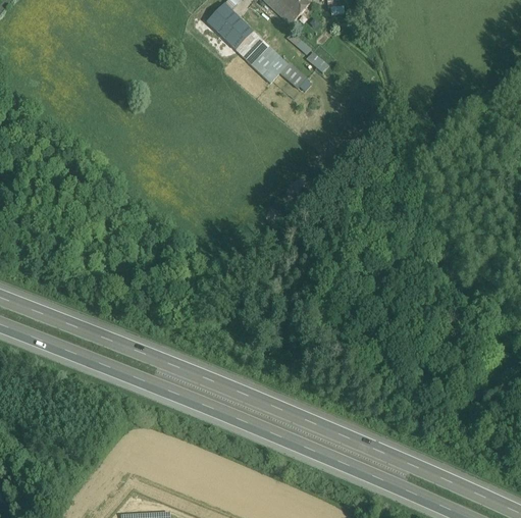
[(226,0),(223,3),(229,8),(238,0),(226,0)]
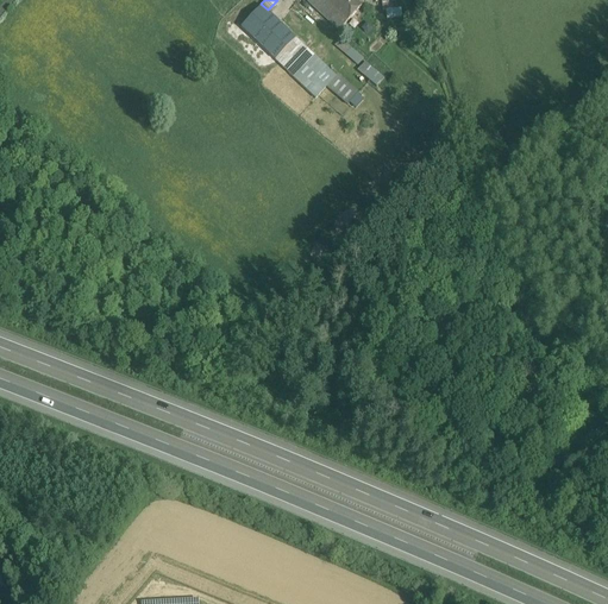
[(361,2),(358,0),(308,0),(338,26),(361,2)]
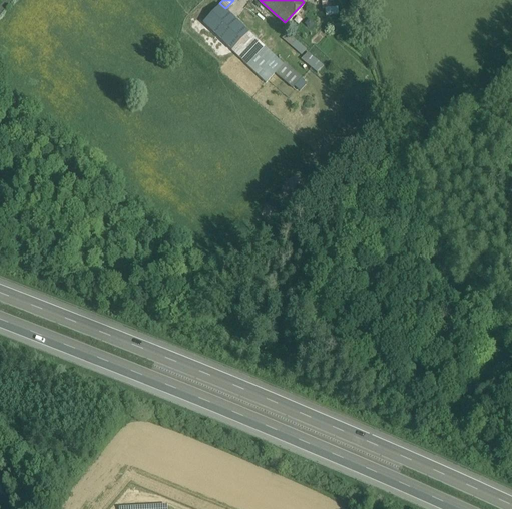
[(219,3),(219,2),(202,20),(230,48),(248,30),(225,8),(219,3)]
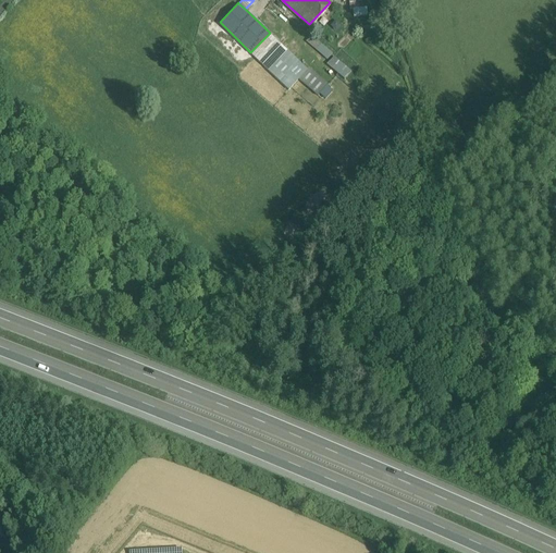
[(359,4),(351,5),(353,13),(366,11),(366,3),(359,4)]
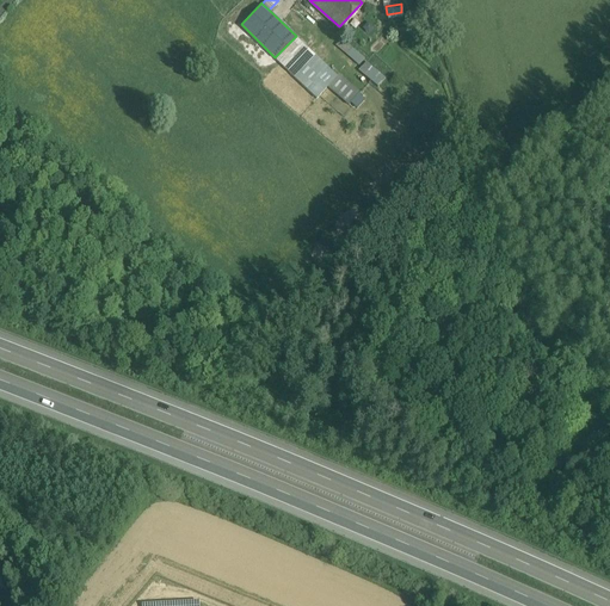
[(296,36),(275,57),(288,69),(308,47),(296,36)]
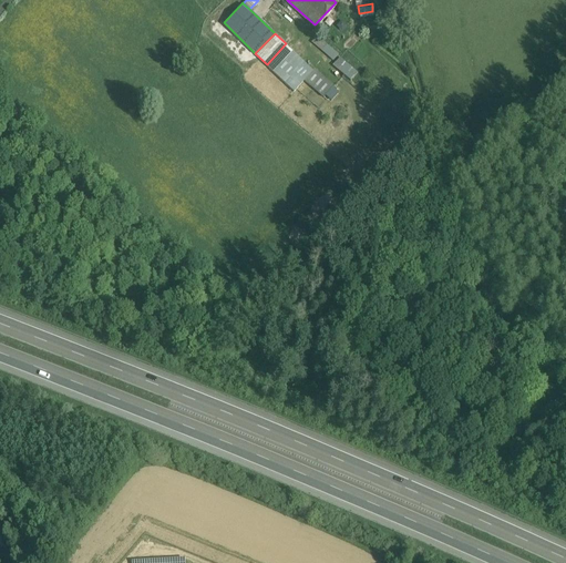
[(330,57),(337,50),(322,38),(317,45),(330,57)]
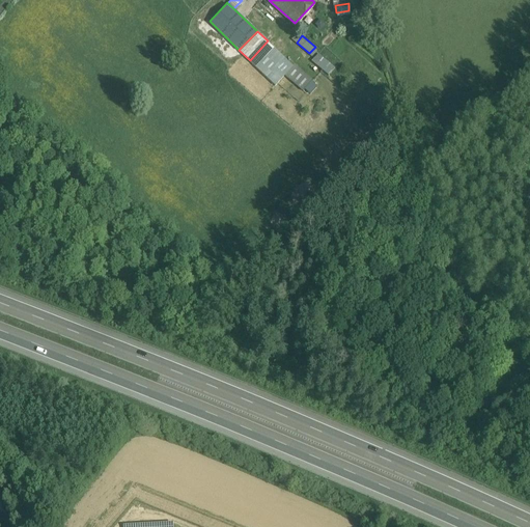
[(283,56),(268,40),(250,60),(266,75),(283,56)]
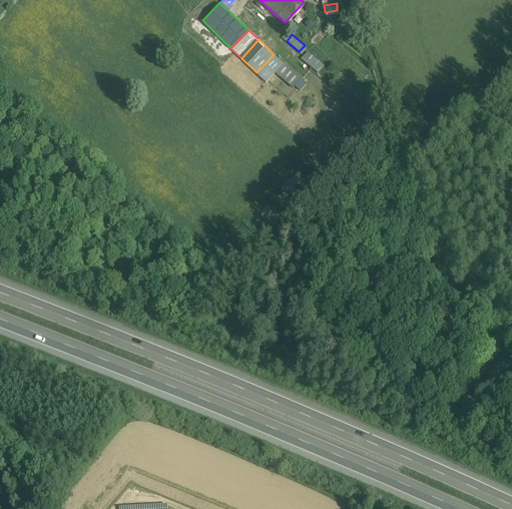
[(323,63),(306,49),(300,56),(316,70),(323,63)]
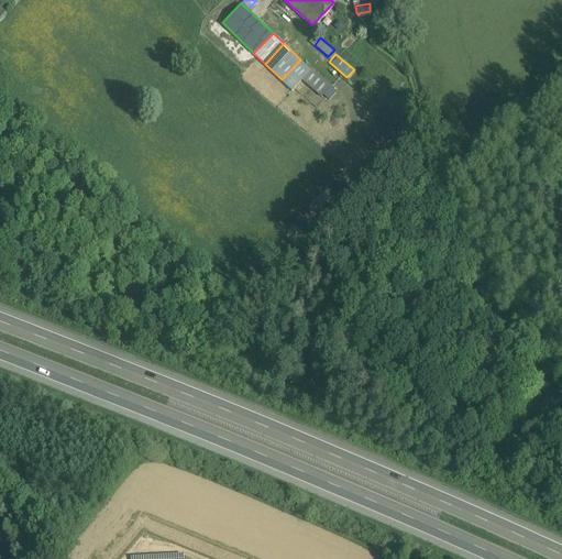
[(300,59),(282,79),(290,87),(300,77),(301,77),(309,68),(300,59)]
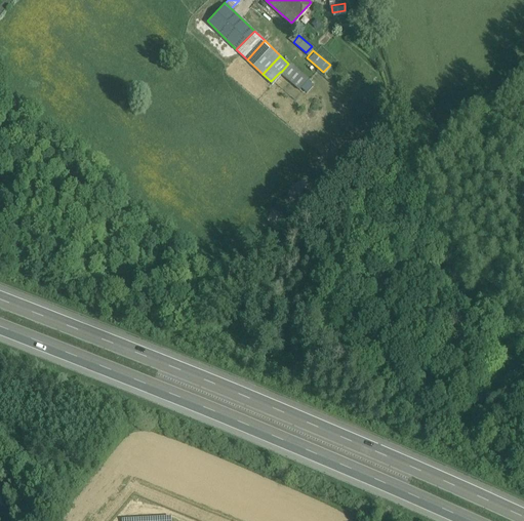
[(288,64),(281,72),(288,78),(296,68),(289,62),(288,64)]
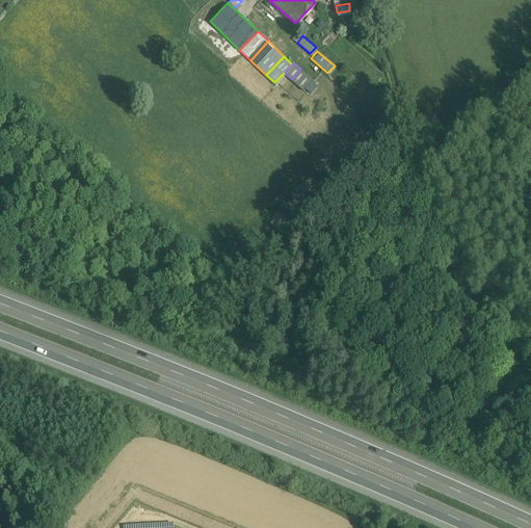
[(300,69),(292,79),(302,87),(311,79),(300,69)]
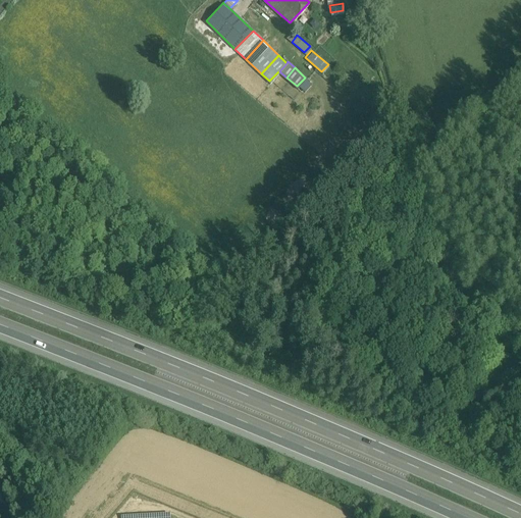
[(362,120),(356,115),(352,119),(358,125),(362,120)]
